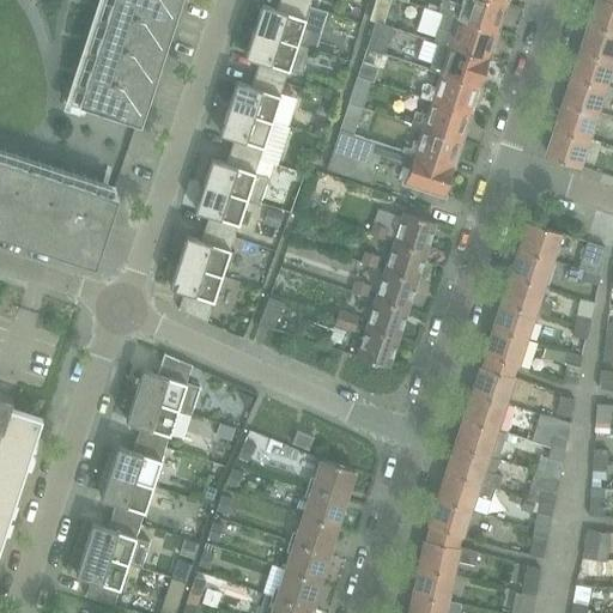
[(111,0),(78,104),(140,125),(180,0),(111,0)]
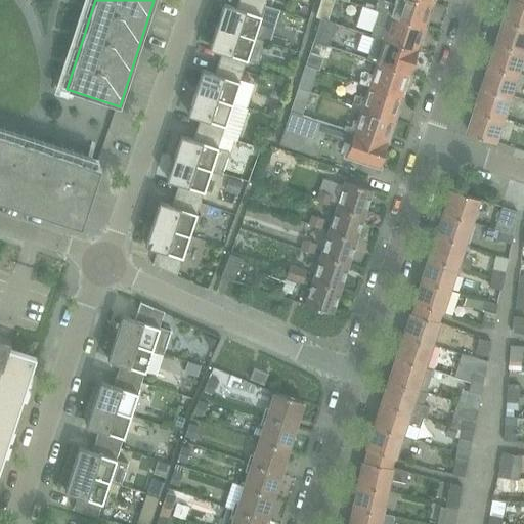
[(264,5),(249,0),(238,0),(236,7),(224,3),(217,25),(254,37),(264,5)]
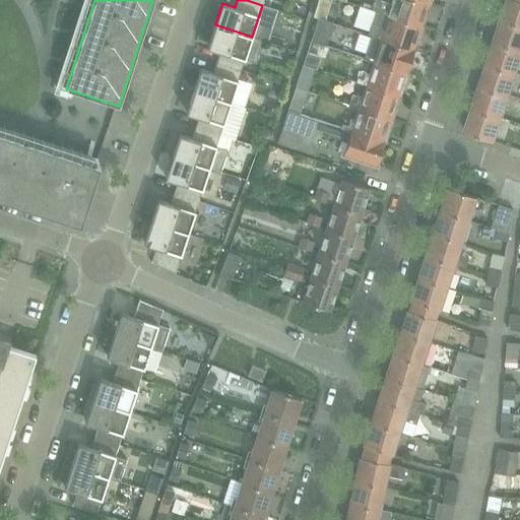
[(318,0),(313,17),(318,18),(325,21),(331,0),(318,0)]
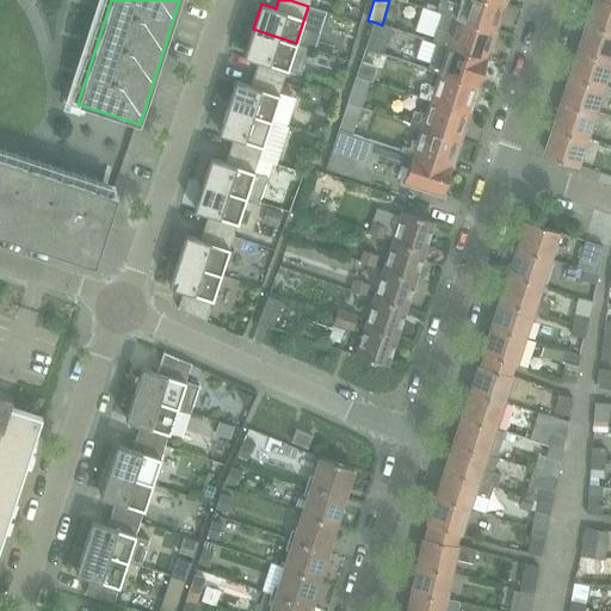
[(504,5),(491,0),(462,0),(461,6),(443,0),(440,0),(437,12),(440,13),(456,18),(495,31),(504,5)]
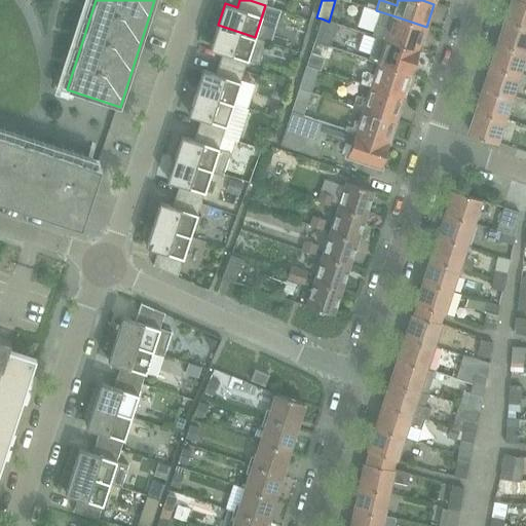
[(525,0),(514,0),(508,19),(508,21),(525,26),(525,0)]
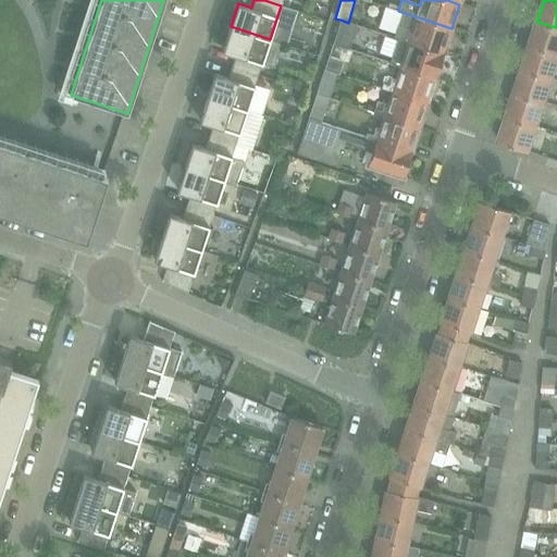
[(452,28),(416,16),(401,12),(398,25),(395,37),(398,38),(444,53),(452,28)]
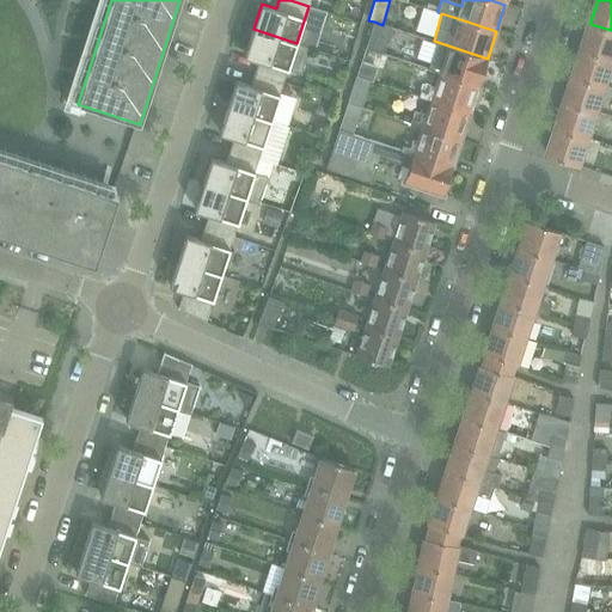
[(383,25),(374,22),(366,49),(383,55),(391,28),(383,25)]
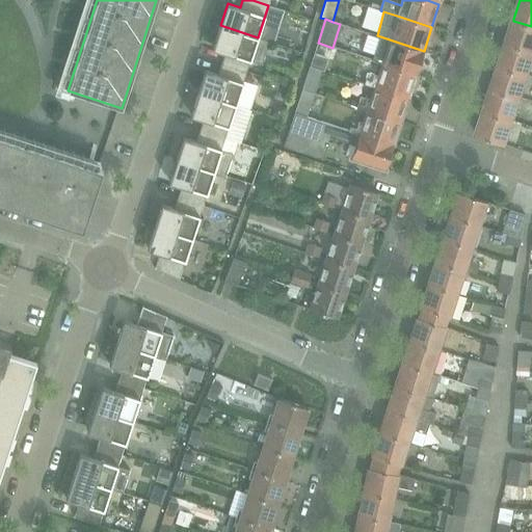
[(531,26),(513,21),(506,43),(531,51),(531,26)]
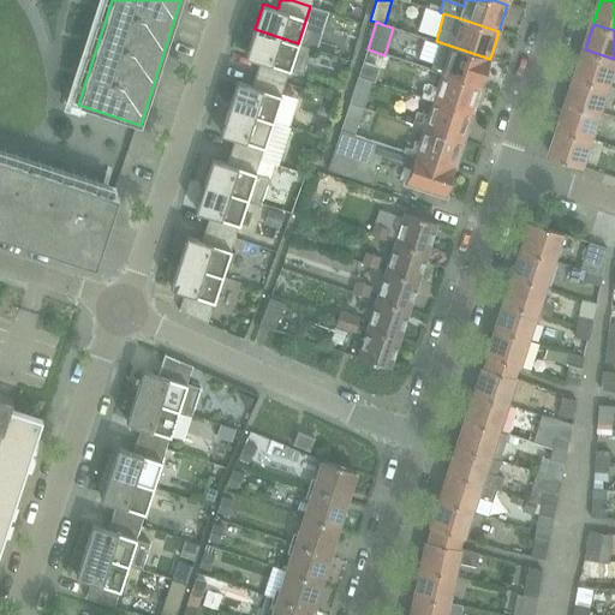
[(311,48),(298,43),(255,29),(248,51),(249,51),(246,57),(261,60),(256,75),(285,84),(288,70),(303,75),(311,48)]
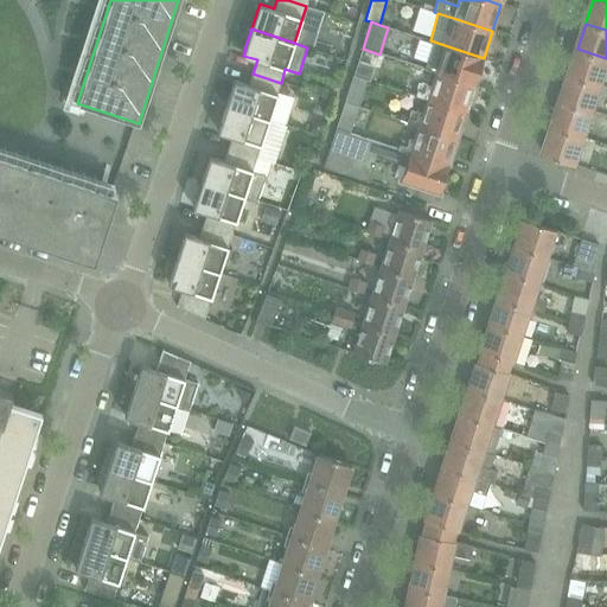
[(484,58),(434,42),(427,64),(426,69),(436,72),(474,85),(484,58)]
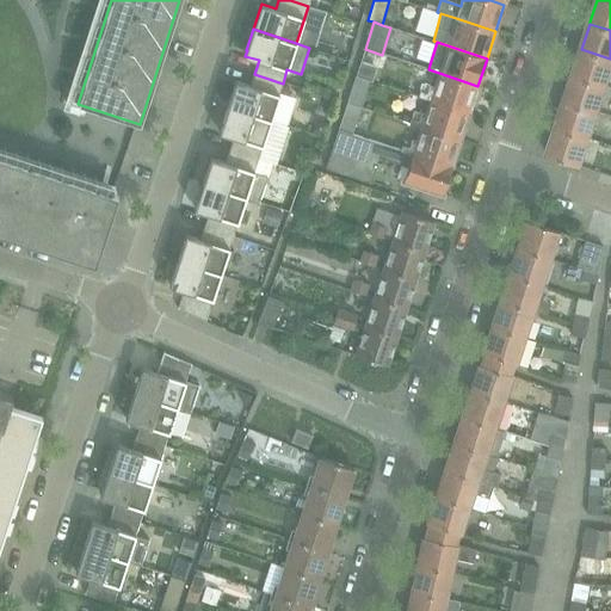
[(610,72),(610,59),(581,49),(573,76),(606,87),(610,72)]
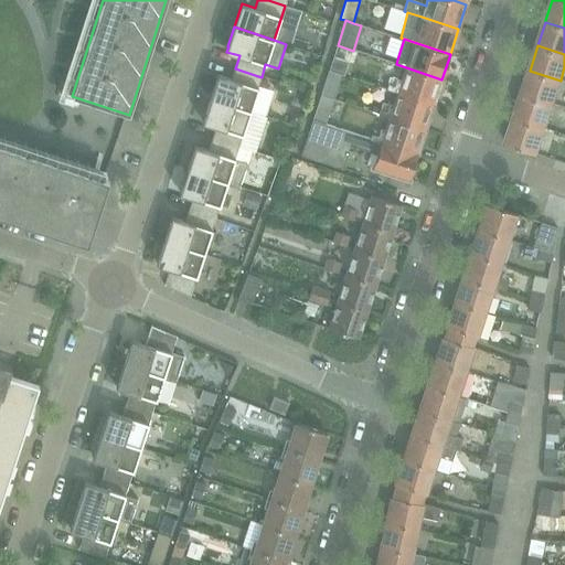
[(441,80),(406,67),(402,81),(397,80),(395,86),(390,85),(387,89),(397,93),(434,105),(441,80)]
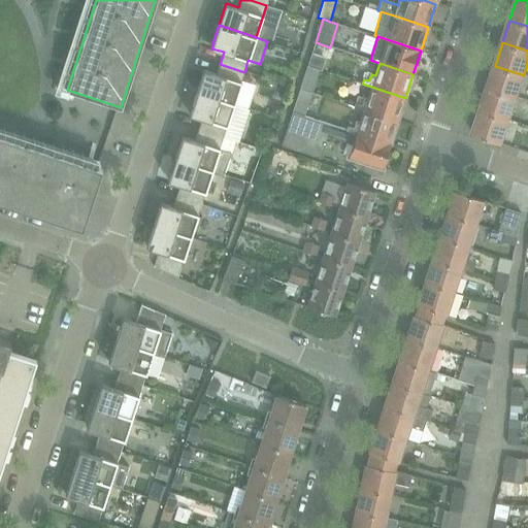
[(244,72),(220,64),(217,74),(204,70),(197,92),(234,104),(244,72)]
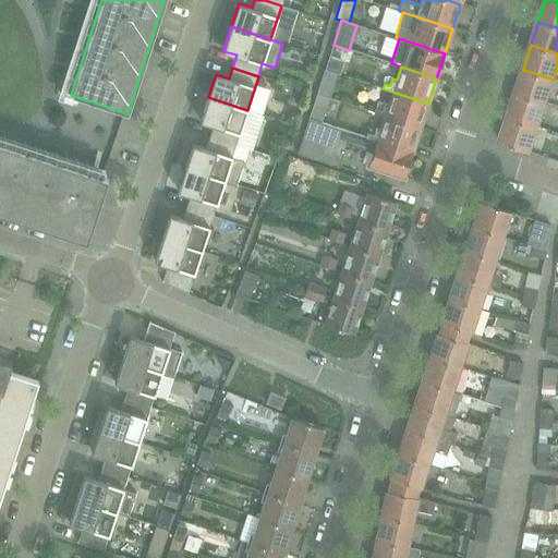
[(338,74),(325,70),(316,94),(330,98),(338,74)]
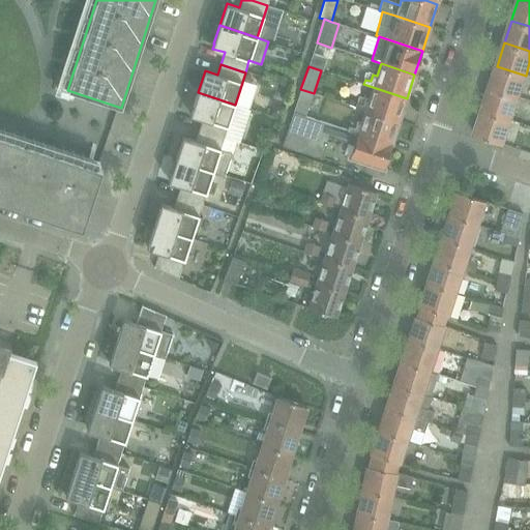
[(526,76),(497,66),(489,89),(519,98),(526,76)]
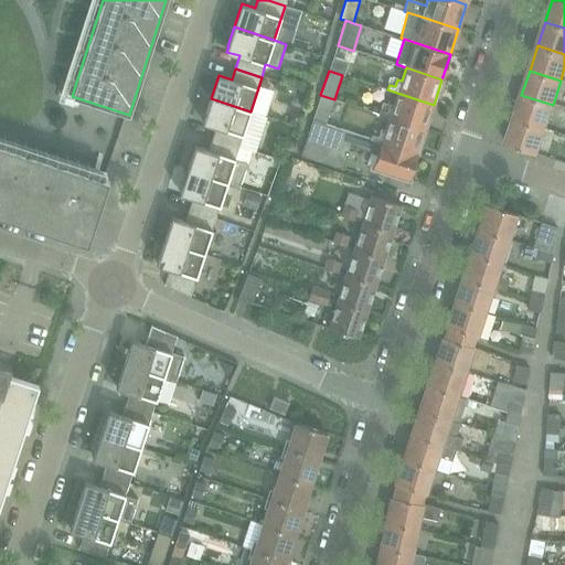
[(434,105),(397,93),(393,105),(390,104),(386,112),(381,110),(380,115),(390,118),(425,129),(434,105)]
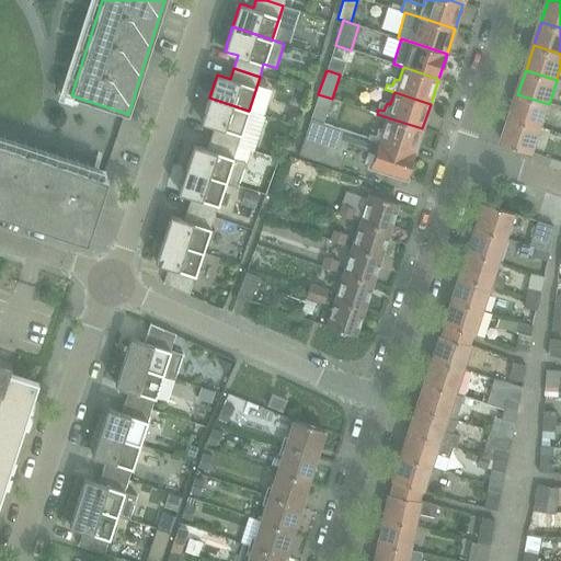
[(332,99),(318,94),(310,118),(323,124),(332,99)]
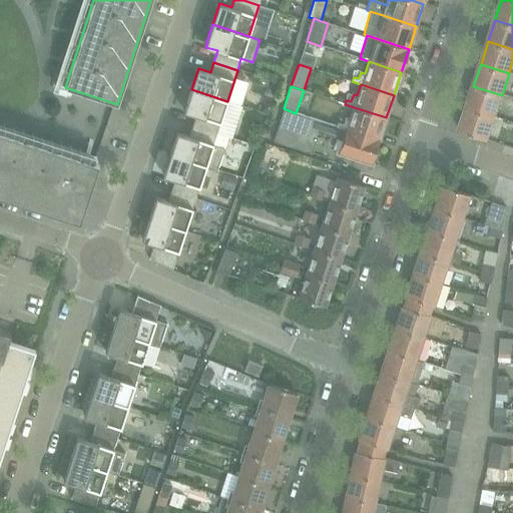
[(502,95),(473,86),(467,107),(495,116),(502,95)]
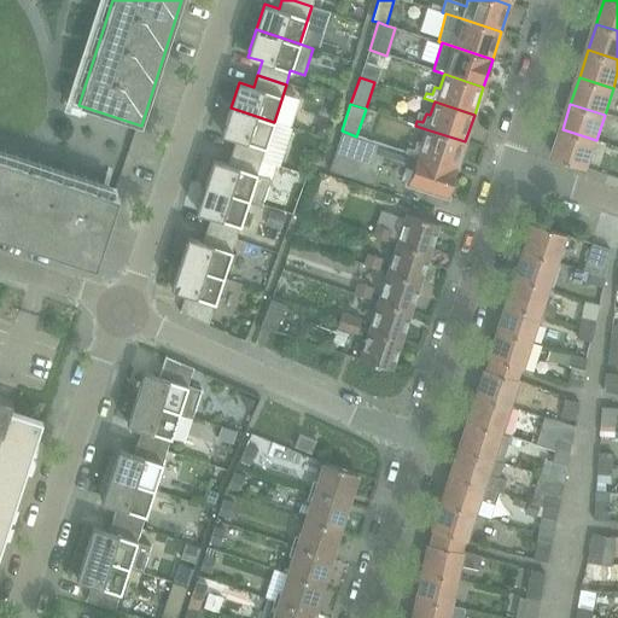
[(274,122),(231,108),(223,128),(225,128),(222,134),(237,139),(232,151),(261,161),(274,122)]
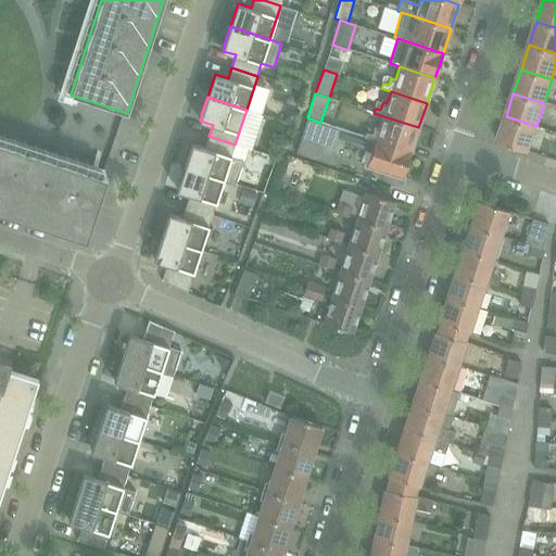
[(418,127),(383,116),(379,129),(375,127),(373,134),(367,133),(366,137),(411,151),(418,127)]
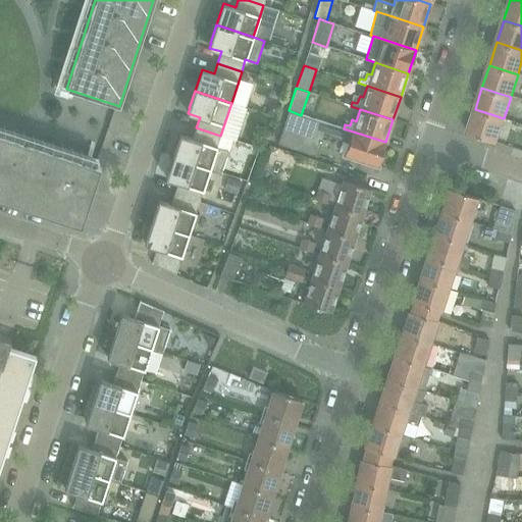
[(504,118),(475,109),(467,133),(496,142),(504,118)]
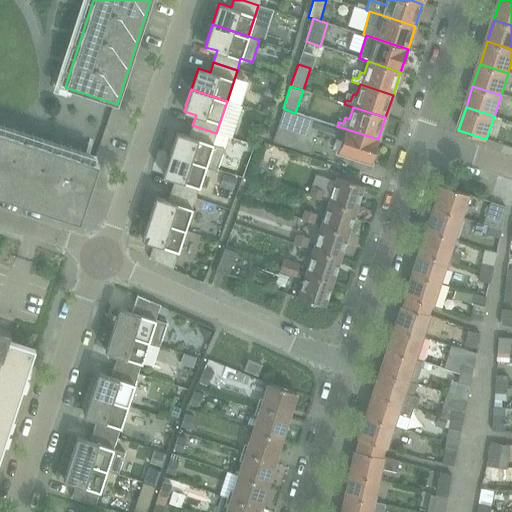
[(337,126),(295,113),(283,108),(273,141),(311,153),(318,132),(342,140),(337,152),(370,163),(378,139),(337,126)]
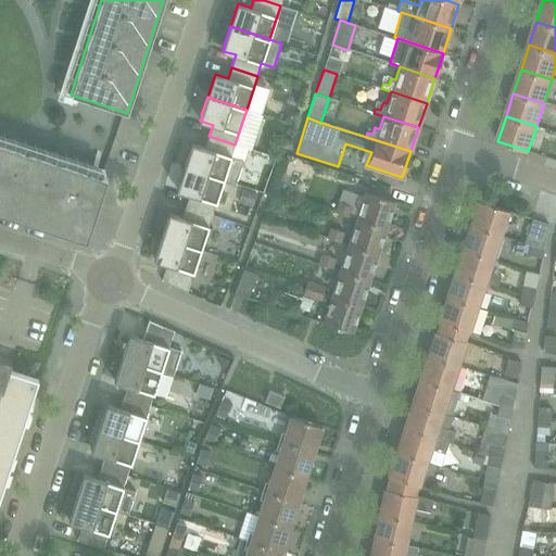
[(235,144),(209,136),(205,148),(192,143),(185,168),(223,180),(236,185),(243,160),(231,156),(235,144)]
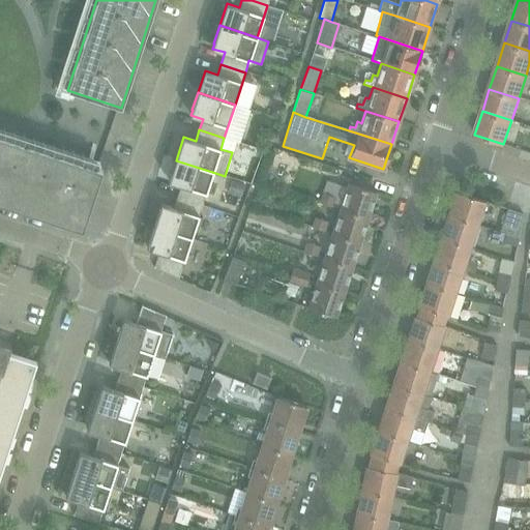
[(97,167),(96,169),(0,137),(0,202),(81,229),(100,169),(97,167)]
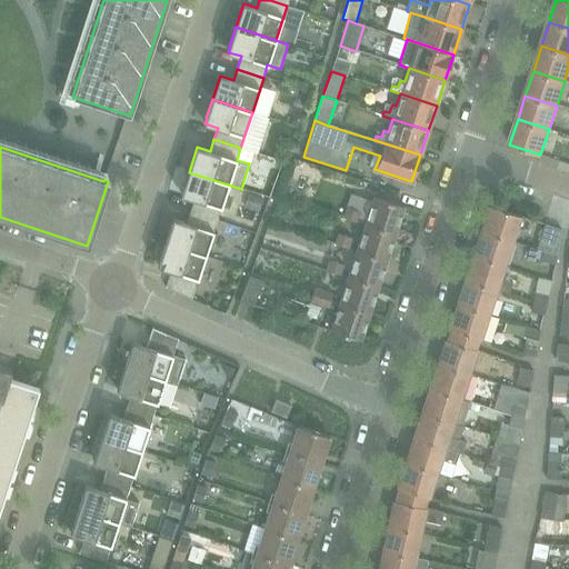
[(228,185),(189,172),(182,189),(183,189),(181,195),(195,199),(190,211),(217,220),(228,185)]
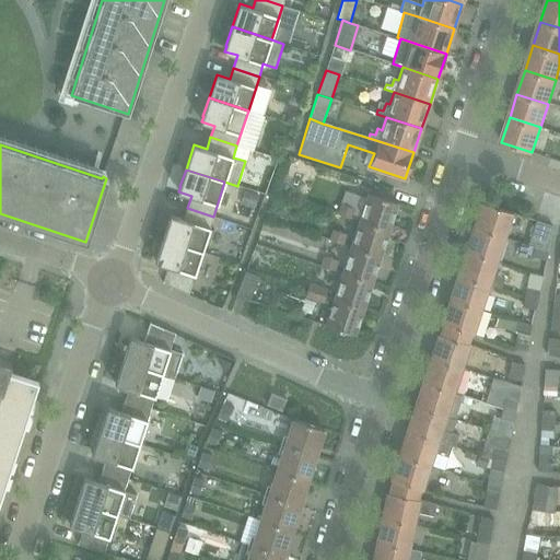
[(397,203),(369,194),(360,221),(388,230),(397,203)]
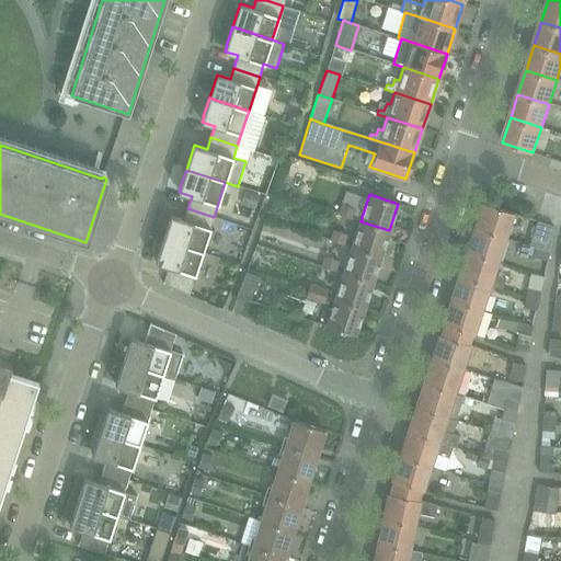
[(513,213),(482,203),(474,227),(505,237),(513,213)]
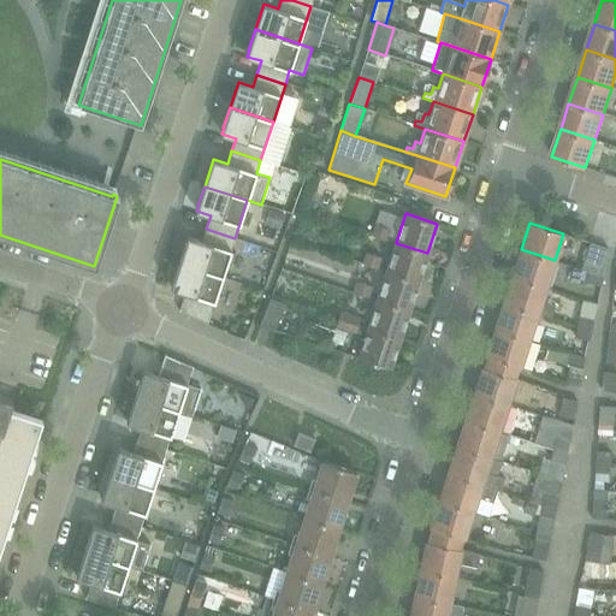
[(371,235),(388,240),(391,230),(374,224),(371,235)]
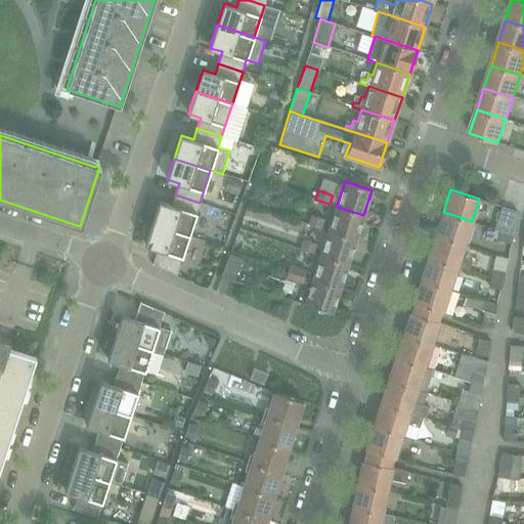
[(200,203),(175,194),(172,205),(160,201),(153,223),(189,235),(200,203)]
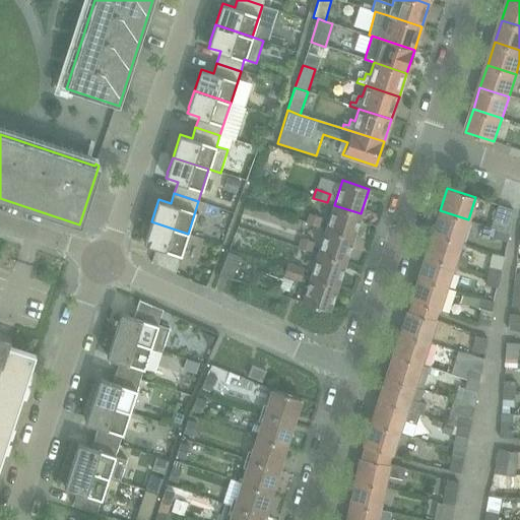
[(513,209),(498,204),(492,224),(491,228),(496,229),(509,232),(513,209)]
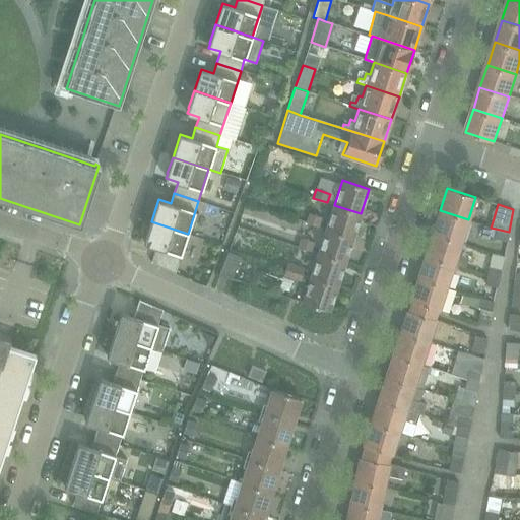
[(361,213),(334,205),(326,230),(352,239),(361,213)]
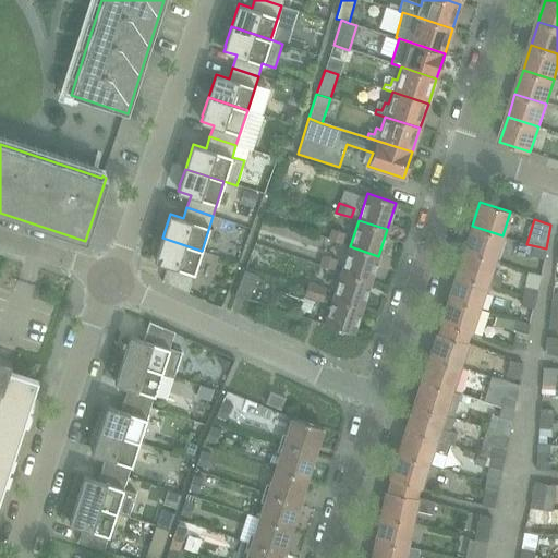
[(502,235),(472,226),(463,250),(495,259),(502,235)]
